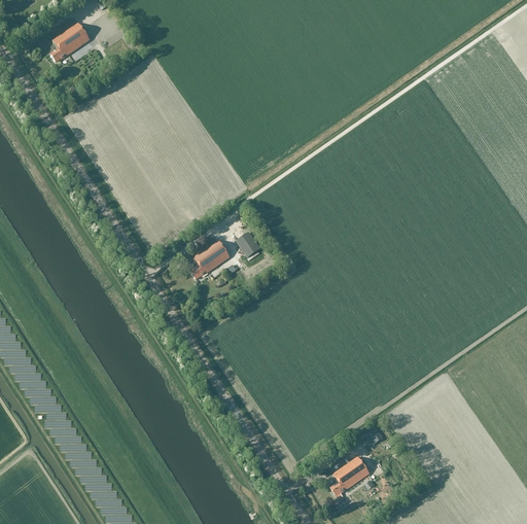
[(63,57),(90,39),(78,22),(53,39),(60,48),(51,55),(56,61),(63,56),(63,57)]
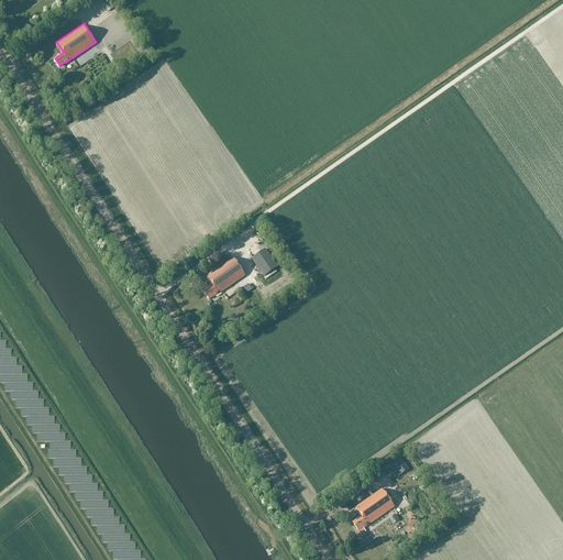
[(252,256),(264,274),(278,265),(265,246),(252,256)]
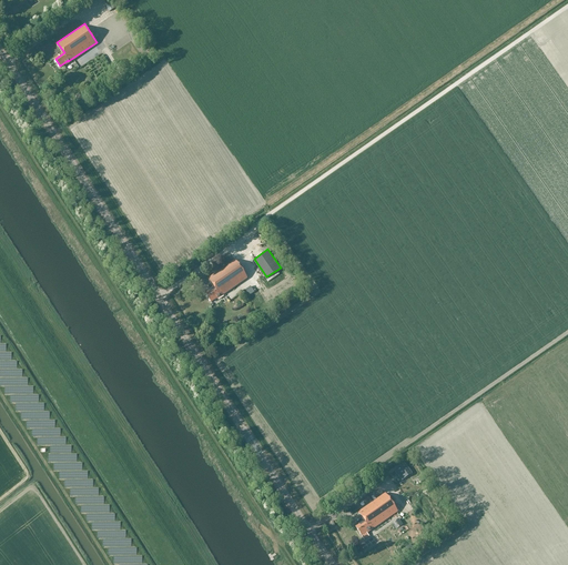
[(217,298),(247,275),(235,256),(208,276),(213,285),(205,291),(211,300),(216,296),(217,298)]
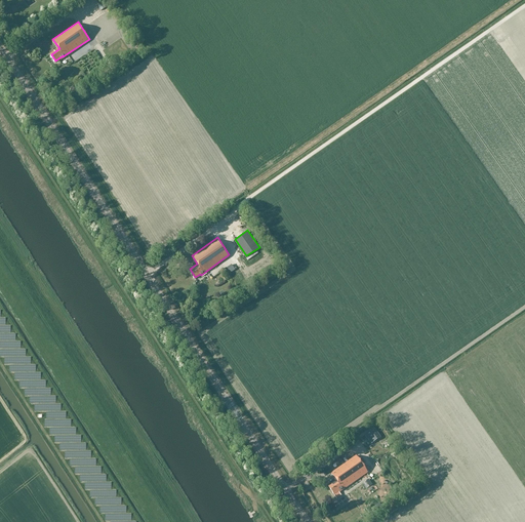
[(374,426),(364,432),(371,442),(380,435),(374,426)]
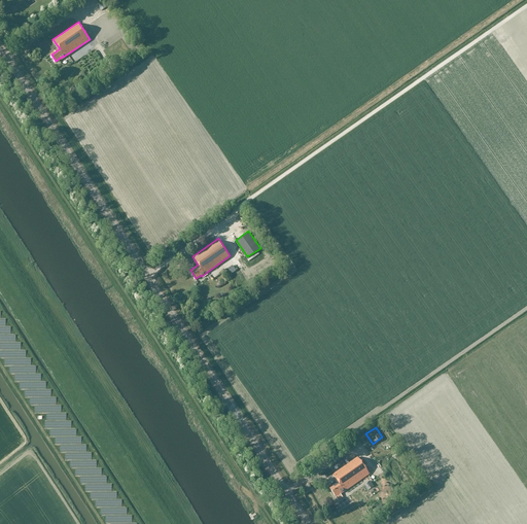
[(341,492),(370,472),(357,455),(332,473),(338,481),(329,487),(335,494),(340,491),(341,492)]
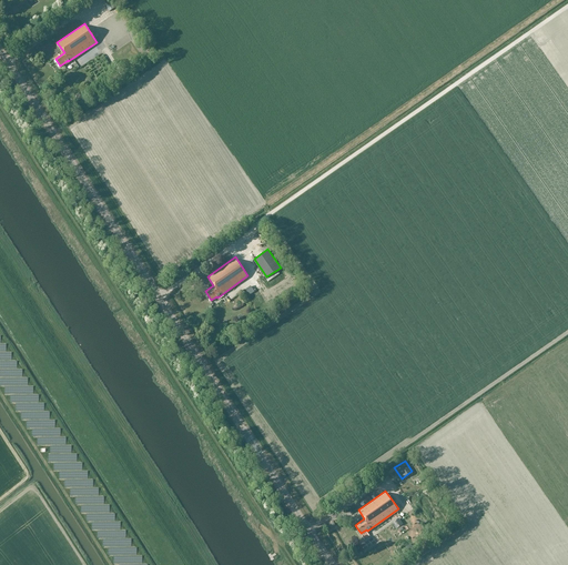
All buildings are outlined.
